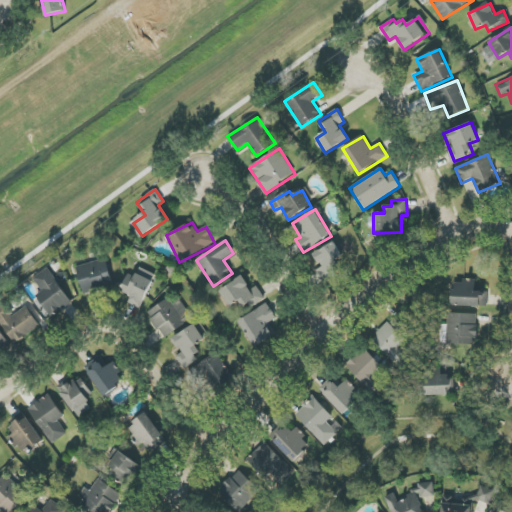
[(324,283),(342,273),(335,260),(343,256),(335,242),(314,254),(322,267),(317,270),(324,283)]
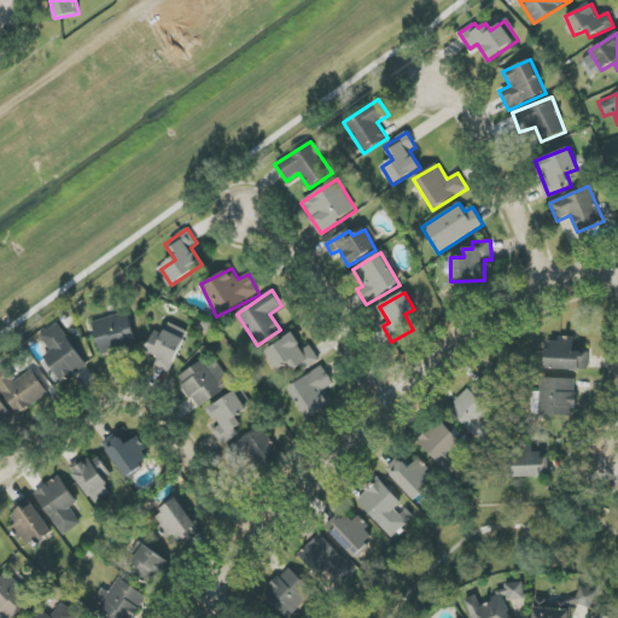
[(92,322),(101,354),(136,343),(128,312),(92,322)]
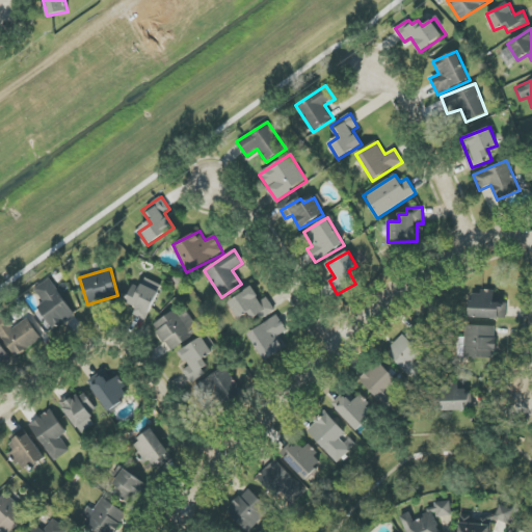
[(162,286),(145,277),(140,289),(133,286),(125,302),(136,308),(133,315),(147,321),(162,286)]
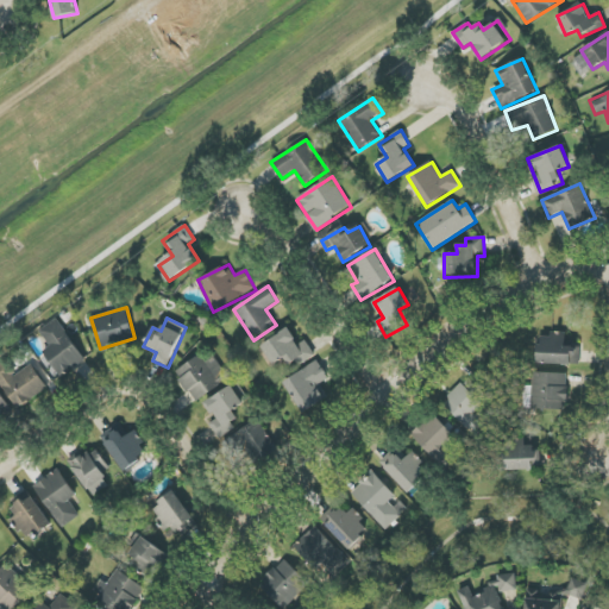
[(62,377),(87,359),(56,319),(39,332),(50,346),(43,352),(62,377)]
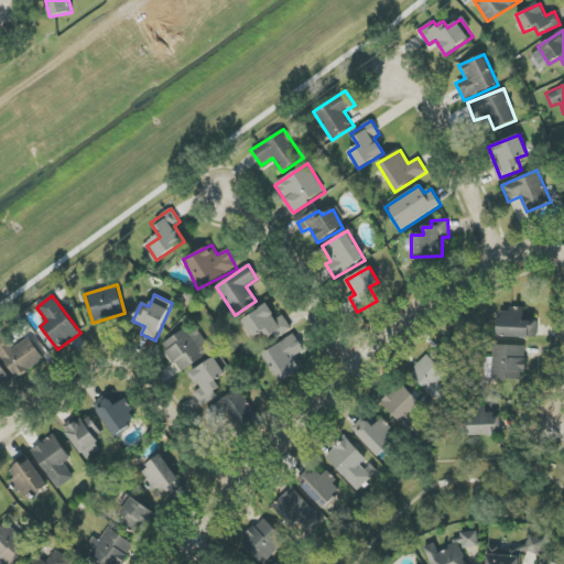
[(252,338),(263,333),(268,342),(291,329),(283,315),(277,320),(269,305),(242,320),(252,338)]
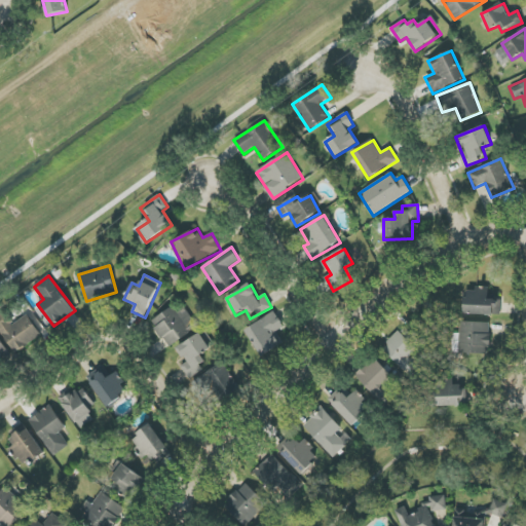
[(489,289),(465,289),(465,314),(500,315),(500,300),(488,299),(489,289)]
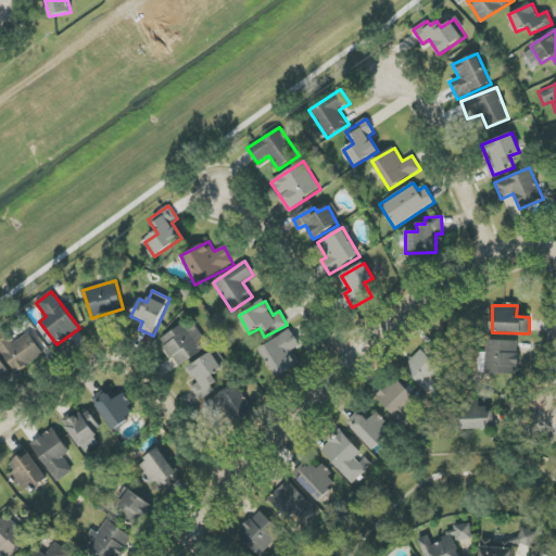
[(160,339),(180,370),(212,351),(191,319),(160,339)]
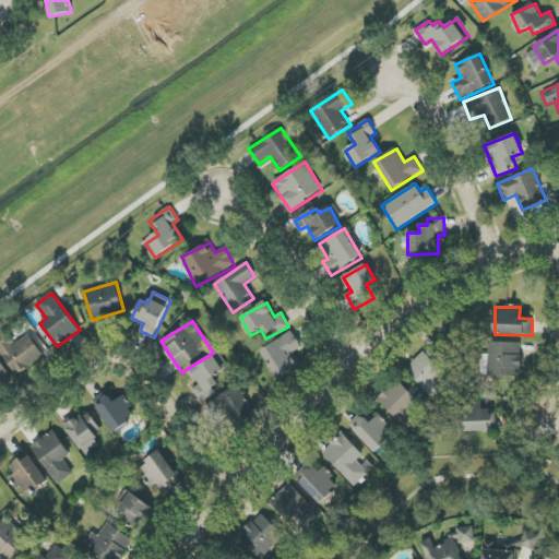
[(0,349),(19,376),(45,356),(28,334),(15,345),(6,332),(0,335),(0,349)]
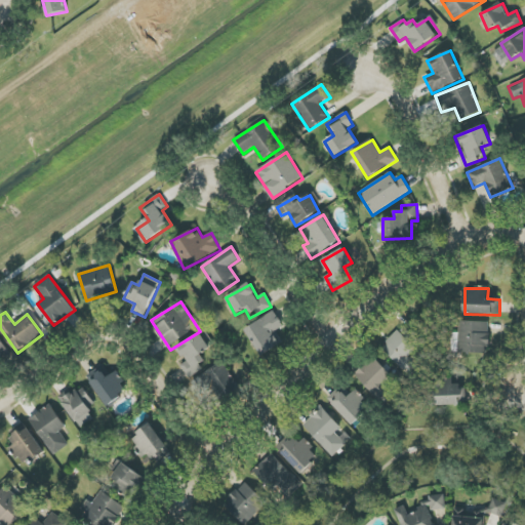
[(259,356),(283,345),(276,330),(283,327),(276,313),(246,327),(259,356)]
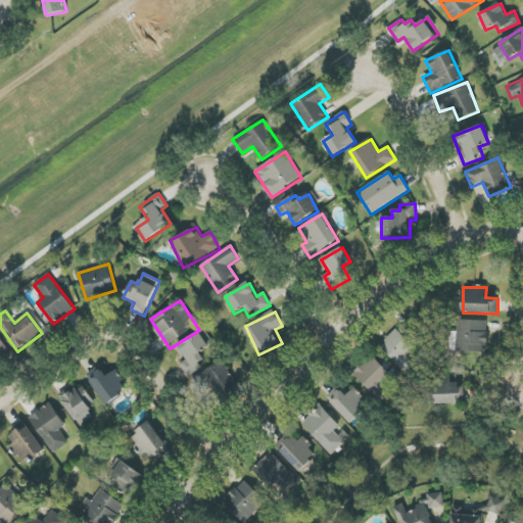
[(449,350),(486,352),(488,321),(459,320),(458,332),(450,332),(449,350)]
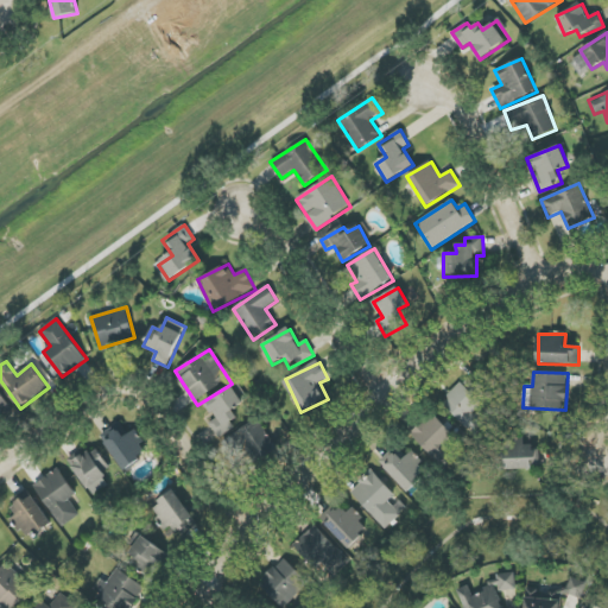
[(442,401),(475,437),(489,424),(477,410),(488,400),(467,378),(442,401)]
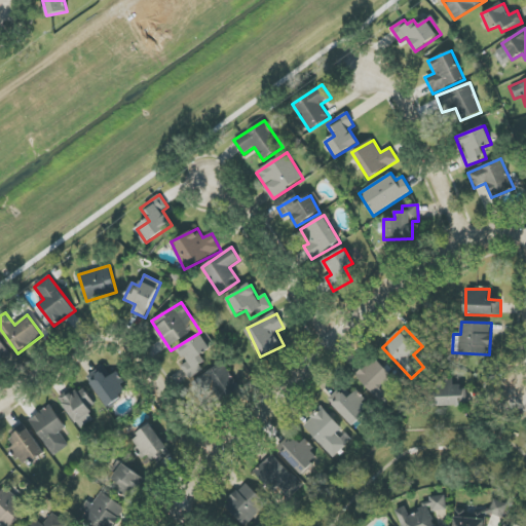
[(191,379),(202,369),(200,366),(207,361),(202,355),(216,345),(202,330),(178,351),(187,362),(181,367),(191,379)]
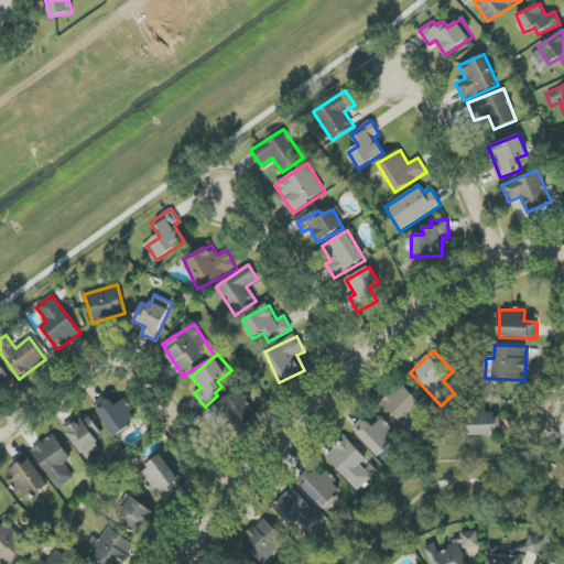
[(381,403),(412,435),(427,421),(422,415),(427,410),(402,383),(381,403)]
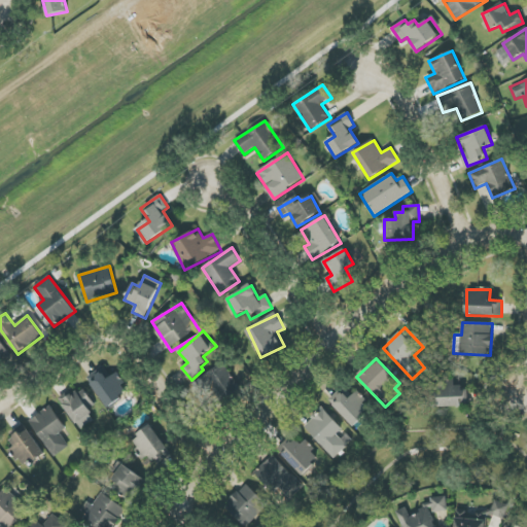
[(204,374),(217,402),(239,392),(224,363),(204,374)]
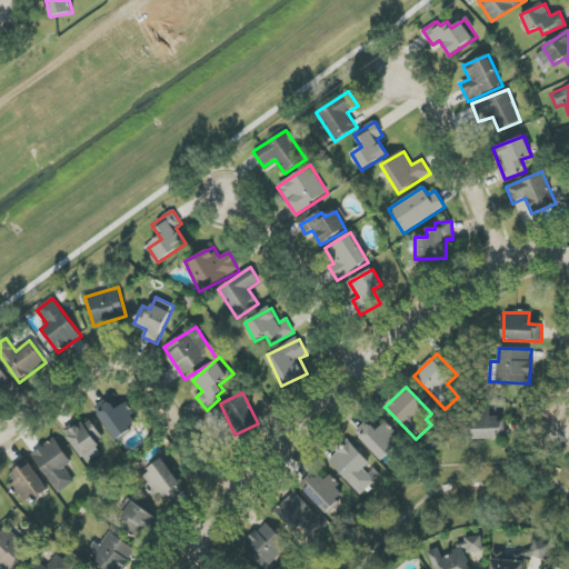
[(125,402),(120,406),(112,396),(93,409),(116,440),(140,423),(125,402)]
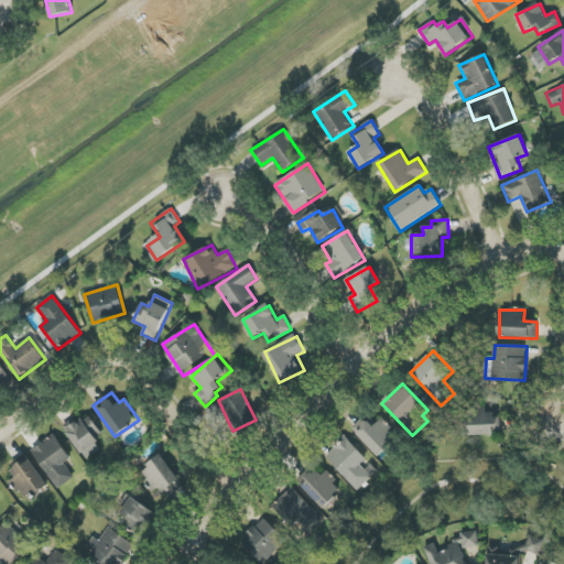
[(486,407),(463,409),(464,436),(500,434),(500,415),(487,415),(486,407)]
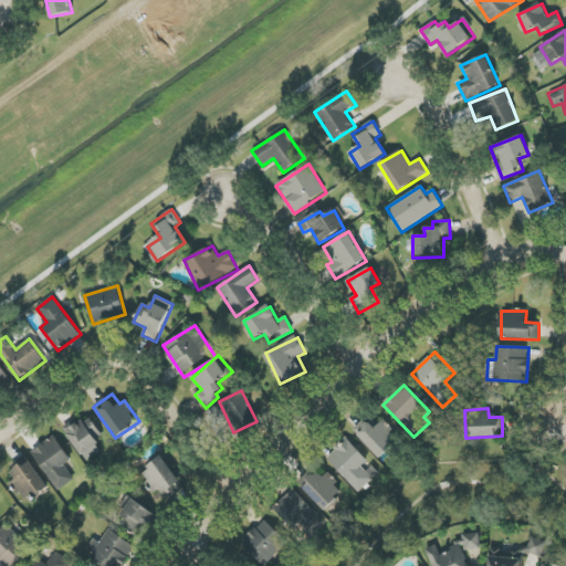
[(84,461),(101,452),(95,442),(102,438),(91,417),(66,430),(84,461)]
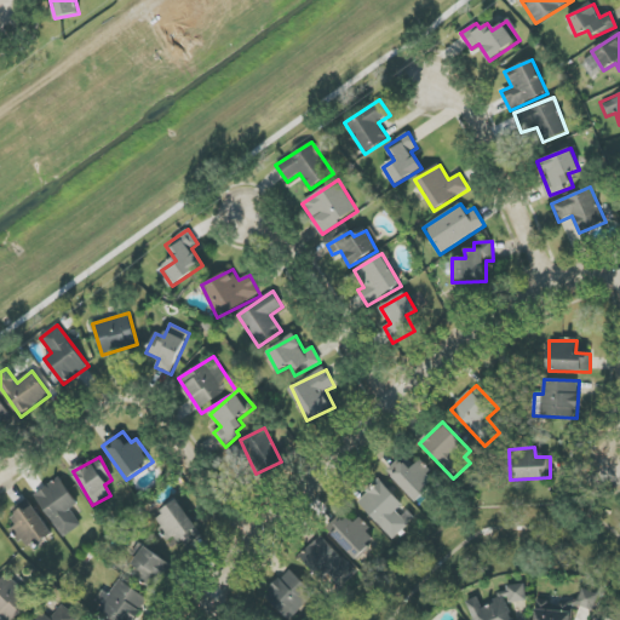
[(411,469),(401,460),(388,474),(417,501),(438,480),(419,460),(411,469)]
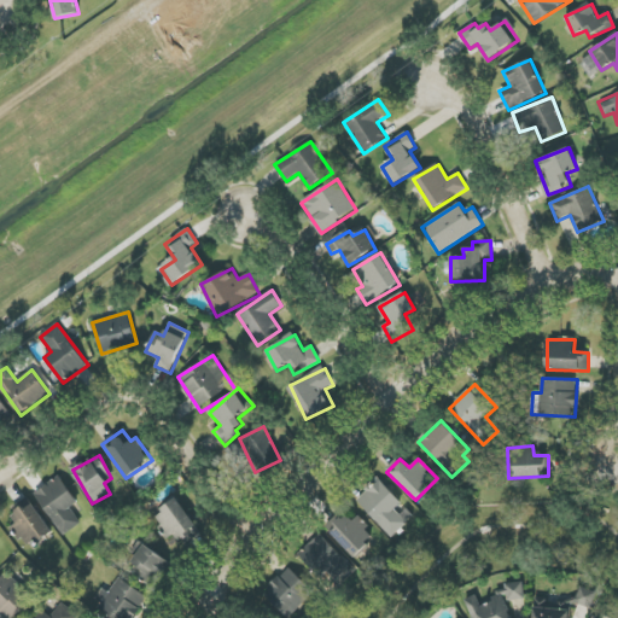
[(76,503),(62,477),(35,491),(62,536),(81,525),(70,507),(76,503)]
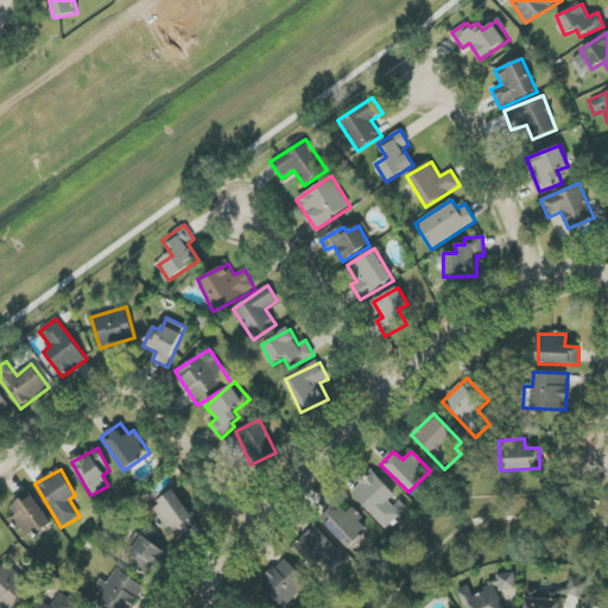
[(388,501),(396,495),(373,470),(350,492),(385,530),(400,515),(388,501)]
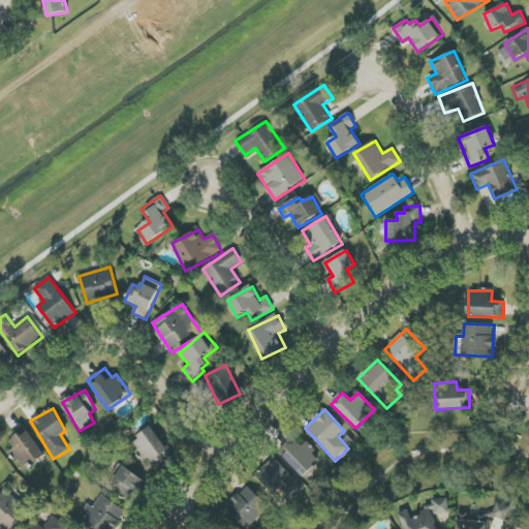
[(149,458),(155,467),(172,457),(154,428),(131,441),(144,462),(149,458)]
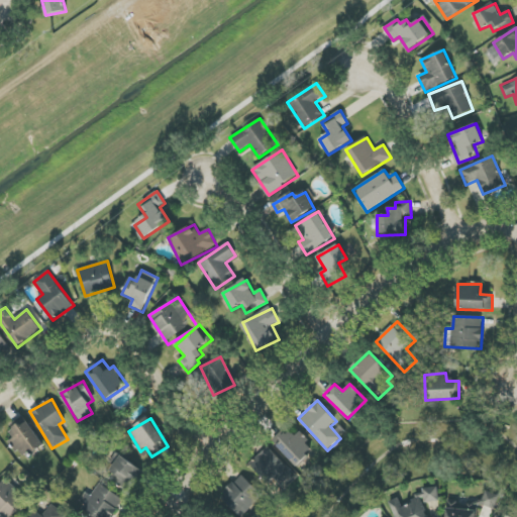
[(42,447),(27,419),(7,430),(22,458),(42,447)]
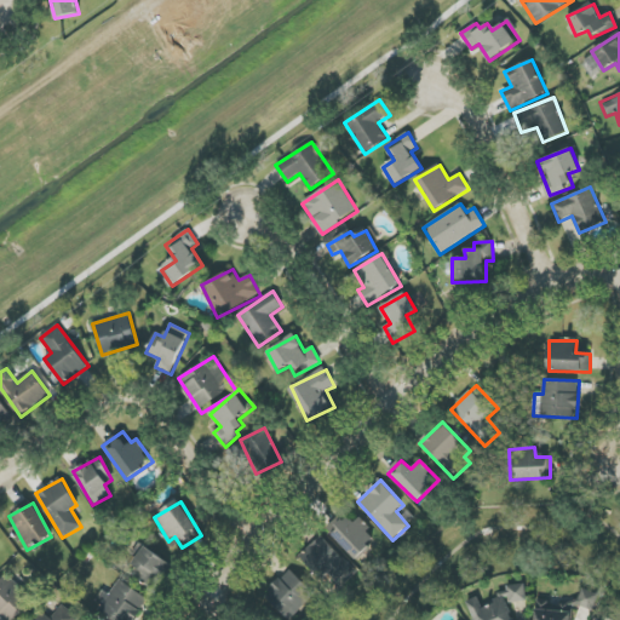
[(355,560),(375,540),(351,514),(331,533),(355,560)]
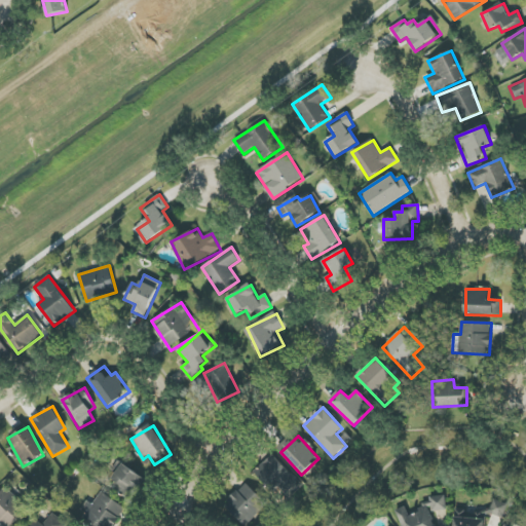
[(278,486),(290,498),(303,485),(272,454),(254,473),(273,492),(278,486)]
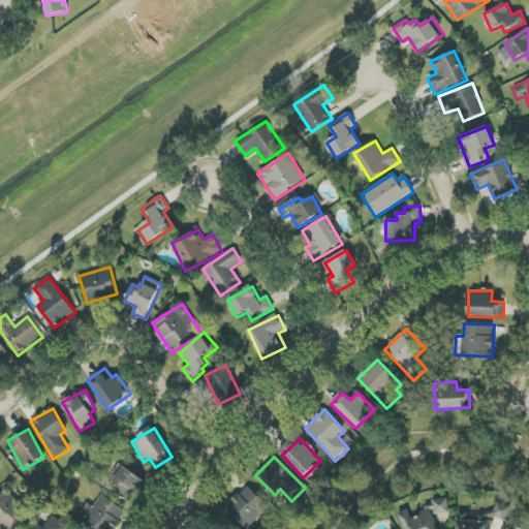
[(110,488),(126,500),(132,491),(139,496),(148,485),(124,467),(110,488)]
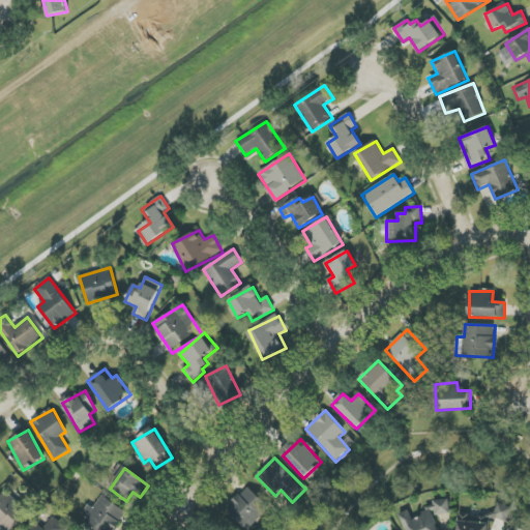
[(246,529),(269,509),(248,487),(226,508),(245,529),(246,529)]
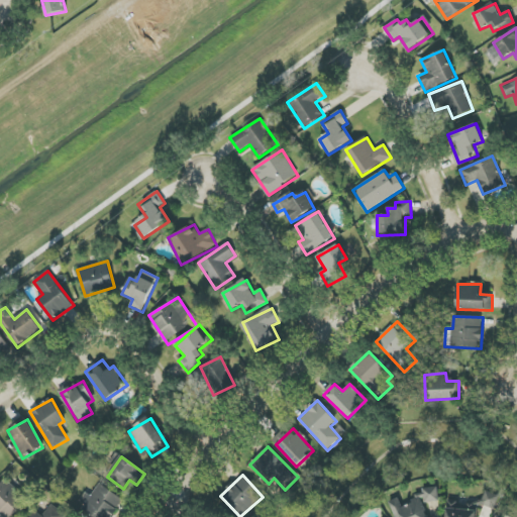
[(0,483),(0,515),(18,516),(18,484),(0,483)]
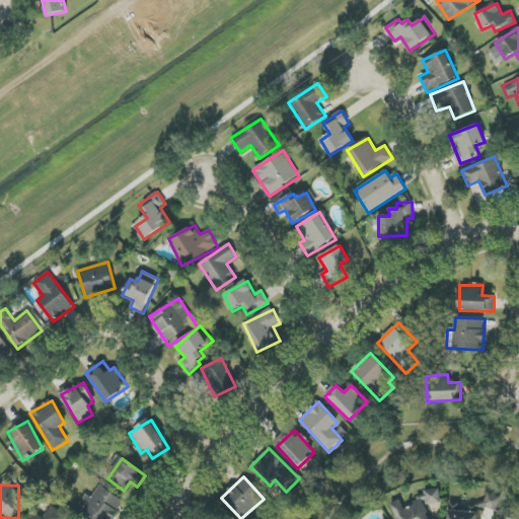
[(86,494),(78,506),(96,518),(110,518),(124,502),(100,485),(91,498),(86,494)]
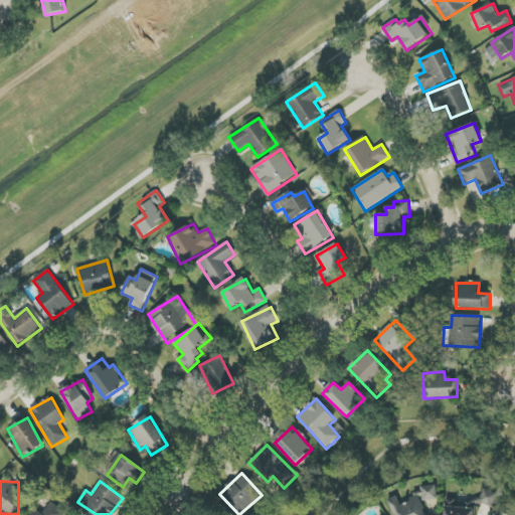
[(387,500),(394,514),(426,514),(422,504),(422,501),(438,499),(436,485),(431,485),(411,494),(412,500),(401,505),(397,496),(387,500)]
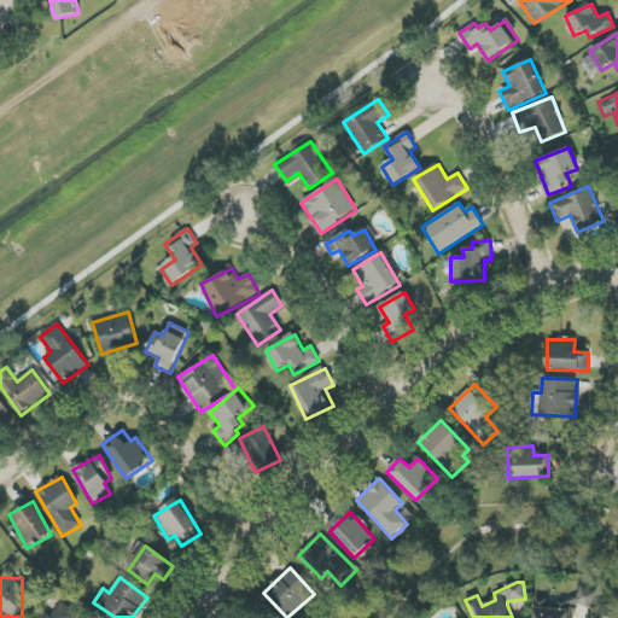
[(592,608),(598,592),(581,587),(575,604),(592,608)]
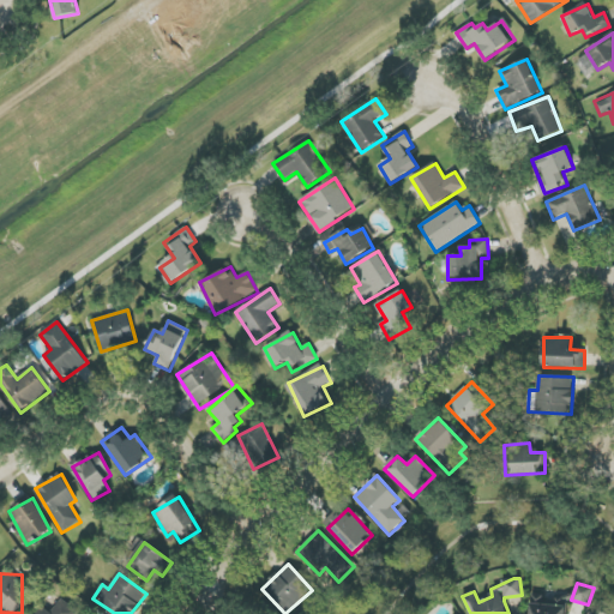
[(531,596),(529,613),(566,613),(567,600),(531,596)]
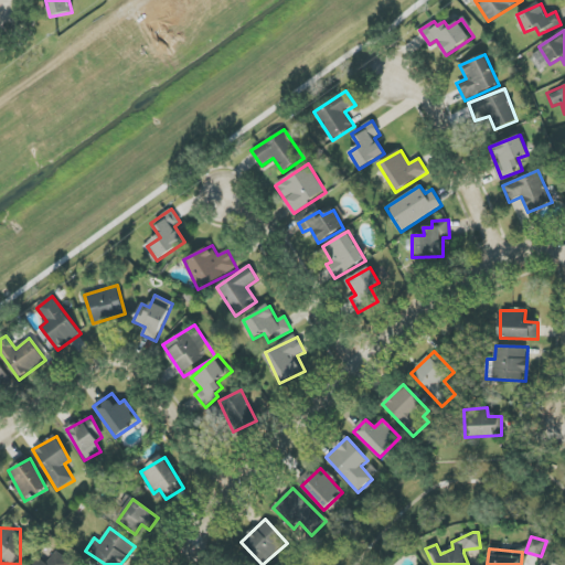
[(41,560),(34,564),(72,564),(73,564),(57,551),(45,564),(41,560)]
